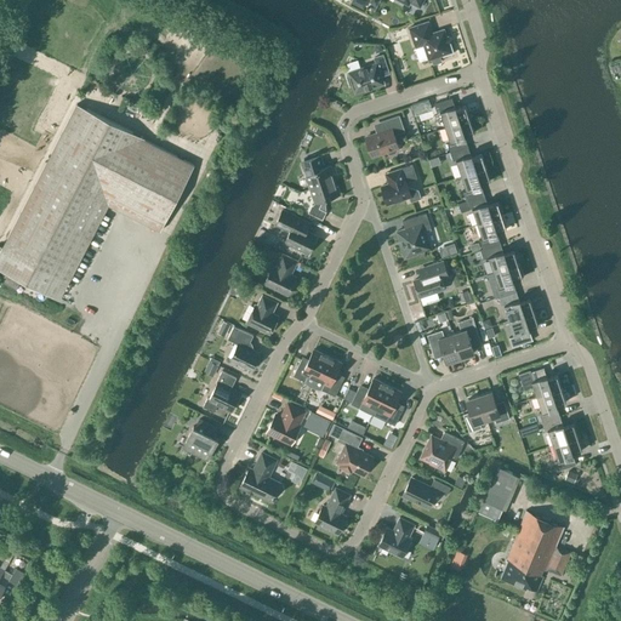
[(440,61),(439,56),(443,55),(444,56),(454,53),(450,43),(449,44),(444,29),(432,33),(428,21),(409,28),(415,47),(423,45),(428,60),(432,58),(433,63),(440,61)]
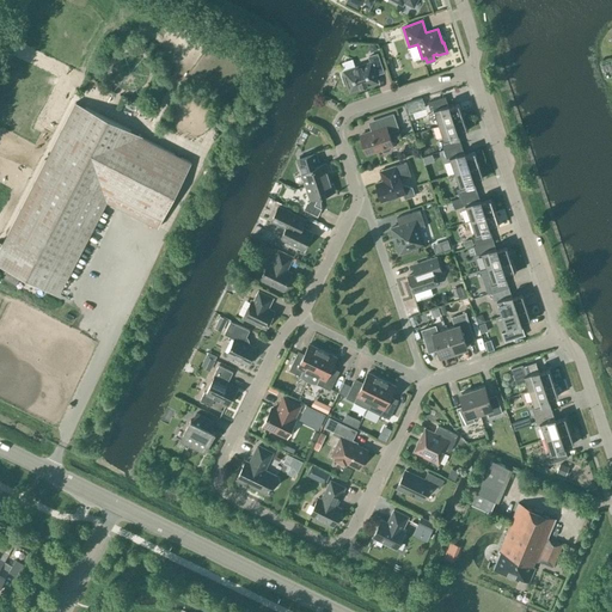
[(344,73),(342,74),(346,85),(348,84),(350,90),(378,81),(375,74),(384,72),(378,54),(369,56),(371,62),(343,71),(344,73)]
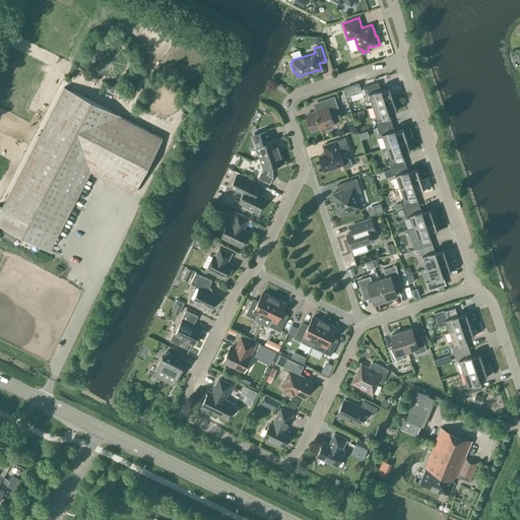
[(373,107),(393,100),(389,88),(382,91),(379,81),(364,86),(366,94),(369,93),(373,107)]
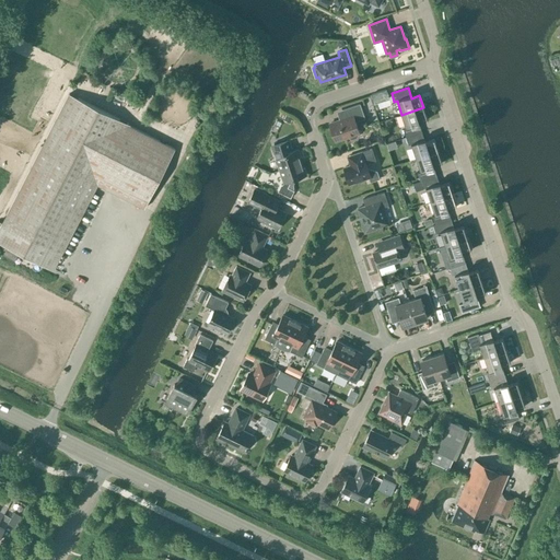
[(69,93),(0,226),(0,242),(4,244),(0,251),(0,253),(15,260),(20,252),(54,269),(98,184),(144,208),(175,149),(129,125),(129,124),(69,93)]
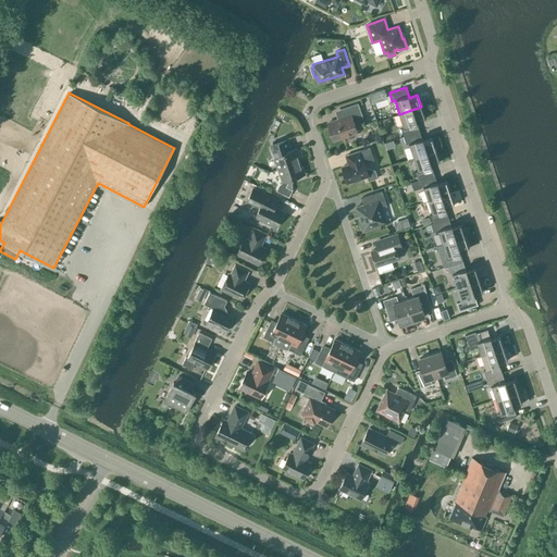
[(355,133),(357,132),(354,121),(362,118),(358,103),(341,109),(344,118),(327,123),(333,140),(347,135),(348,137),(350,138),(355,136),(356,134),(355,133)]
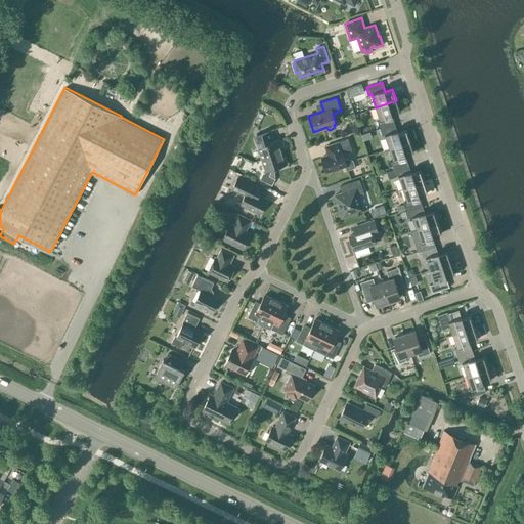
[(380,128),(395,123),(392,114),(400,112),(396,100),(376,107),(380,120),(378,121),(380,128)]
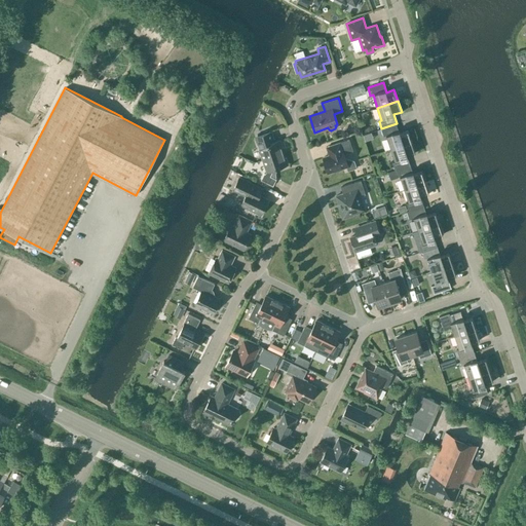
[(390,148),(411,142),(408,130),(400,134),(397,123),(381,128),(383,137),(386,136),(390,148)]
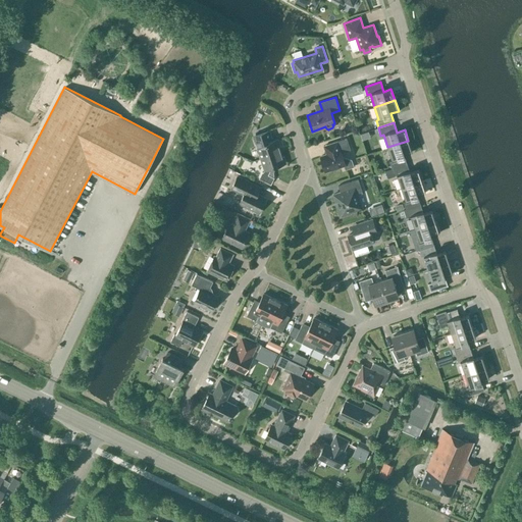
[(255,142),(261,158),(280,151),(278,146),(280,146),(278,140),(265,144),(264,140),(270,138),(268,131),(255,135),(257,141),(255,142)]
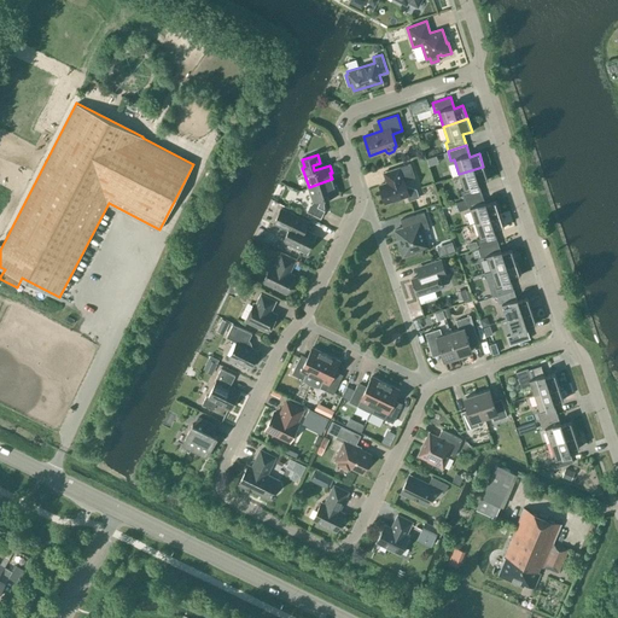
[(397,179),(380,185),(386,203),(407,196),(408,200),(419,197),(417,188),(406,185),(404,181),(415,178),(410,163),(394,169),(397,179)]
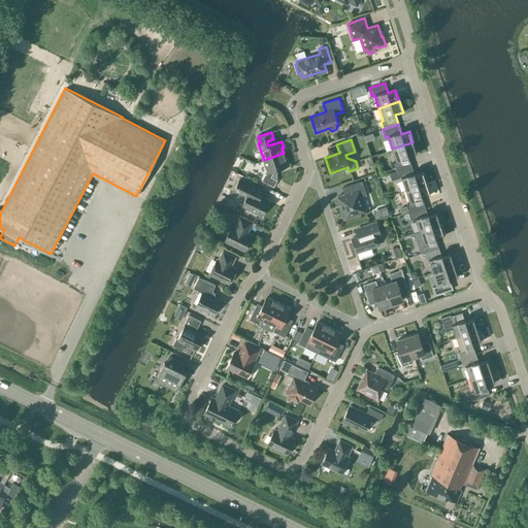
[(394,163),(396,170),(411,165),(408,156),(417,153),(413,142),(392,149),(396,162),(394,163)]
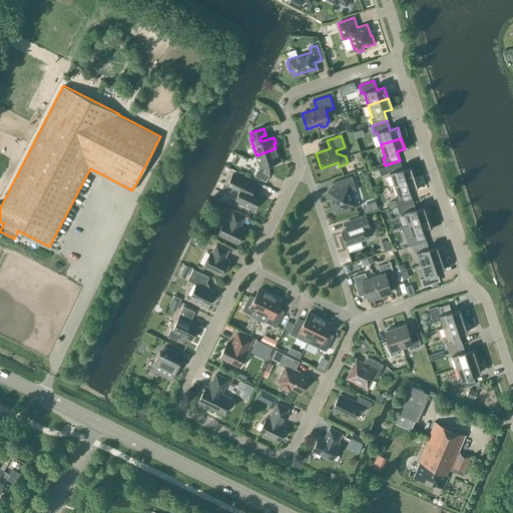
[(278,154),(276,148),(257,155),(260,166),(259,169),(258,169),(254,175),(267,181),(270,174),(264,171),(267,164),(281,160),(279,154),(278,154)]
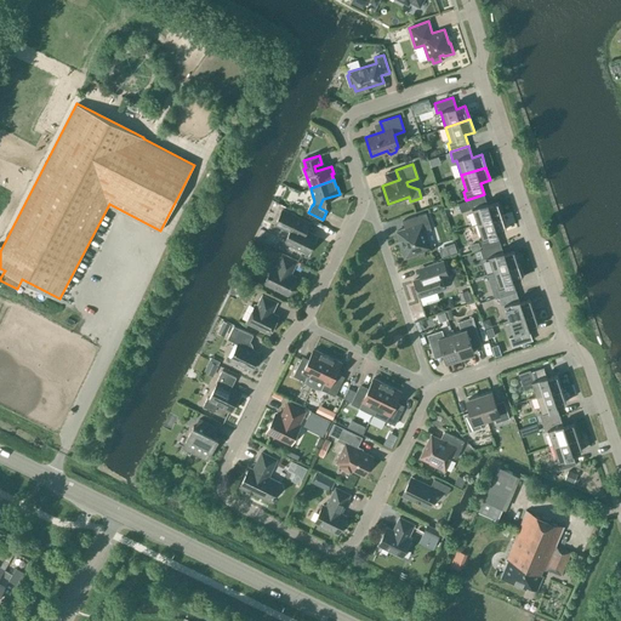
[(461,212),(472,209),(477,223),(502,216),(497,203),(488,205),(484,194),(466,200),(459,204),(461,212)]
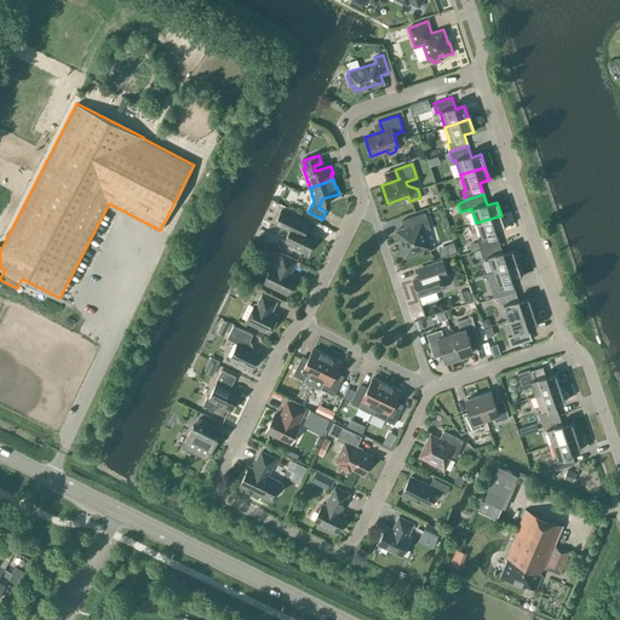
[(300,218),(282,210),(275,224),(290,230),(285,241),(308,253),(316,235),(297,227),(300,218)]
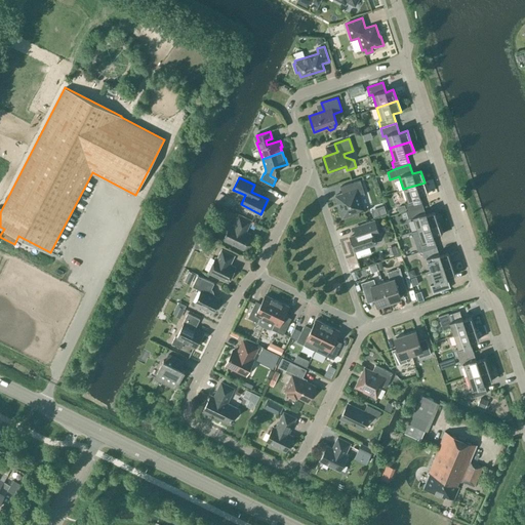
[(348,216),(348,215),(364,209),(359,196),(365,194),(360,179),(340,187),(342,193),(335,195),(340,210),(339,210),(341,218),(348,216)]
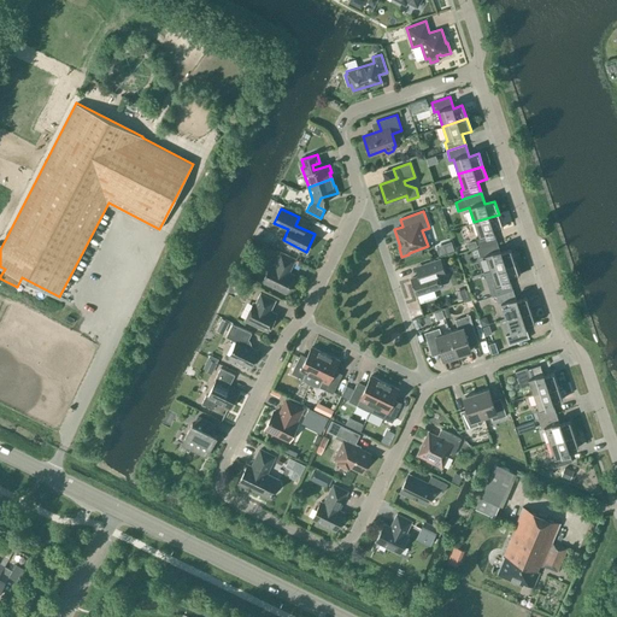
[(476,239),(479,247),(498,241),(493,230),(503,227),(499,215),(474,222),(480,238),(476,239)]
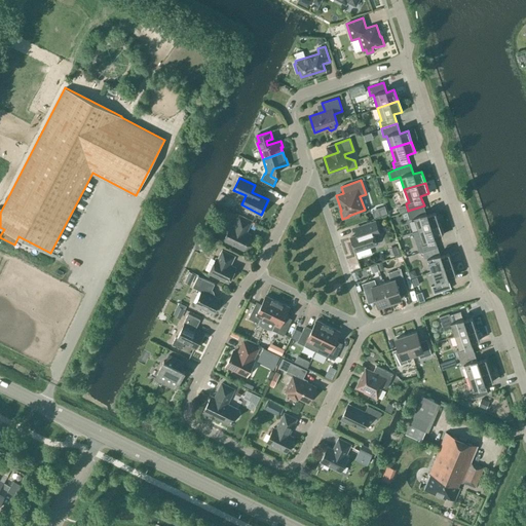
[(414,217),(418,230),(439,223),(435,213),(427,215),(424,205),(409,211),(408,211),(407,211),(409,219),(414,217)]
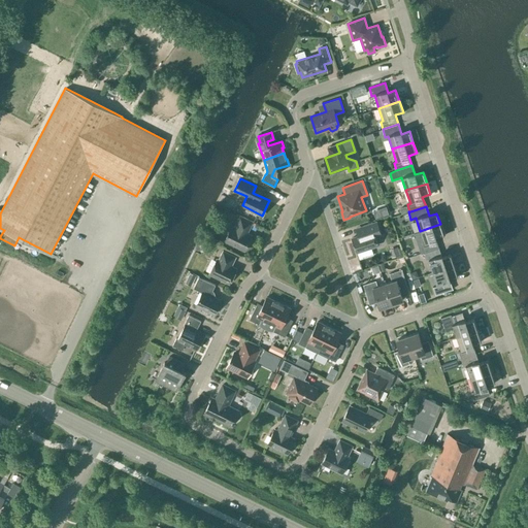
[(244,251),(252,235),(248,233),(252,222),(240,217),(235,227),(232,225),(225,240),(244,251)]
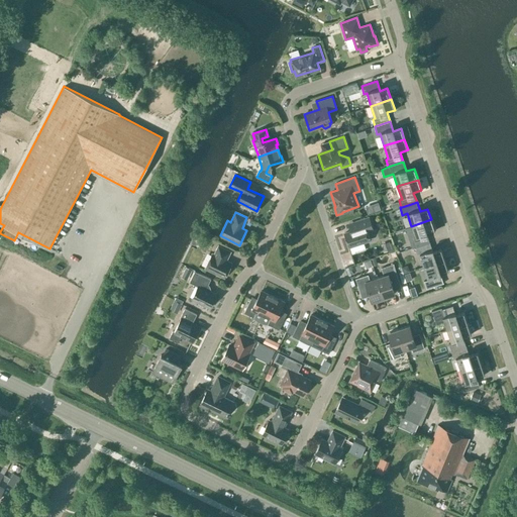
[(350,231),(344,233),(348,247),(349,246),(352,253),(366,249),(364,242),(370,240),(368,232),(374,230),(370,216),(347,223),(350,231)]
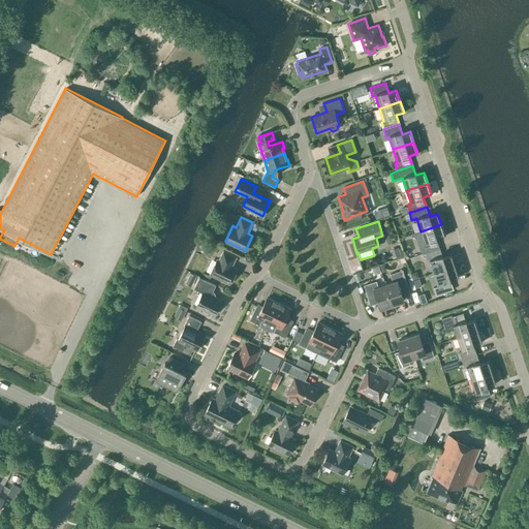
[(423,246),(425,253),(440,248),(437,239),(444,236),(441,224),(421,231),(425,245),(423,246)]
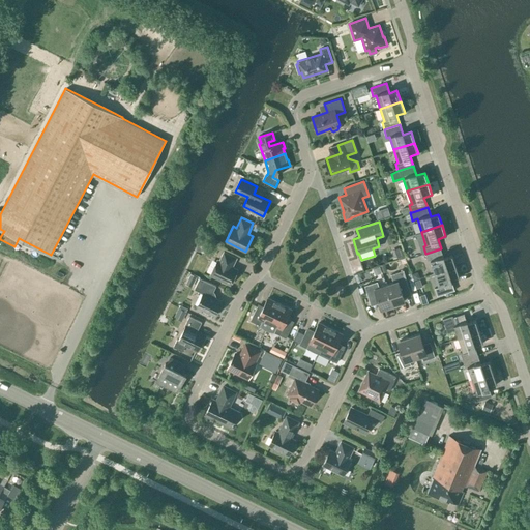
[(391,251),(393,257),(401,255),(399,248),(391,251)]
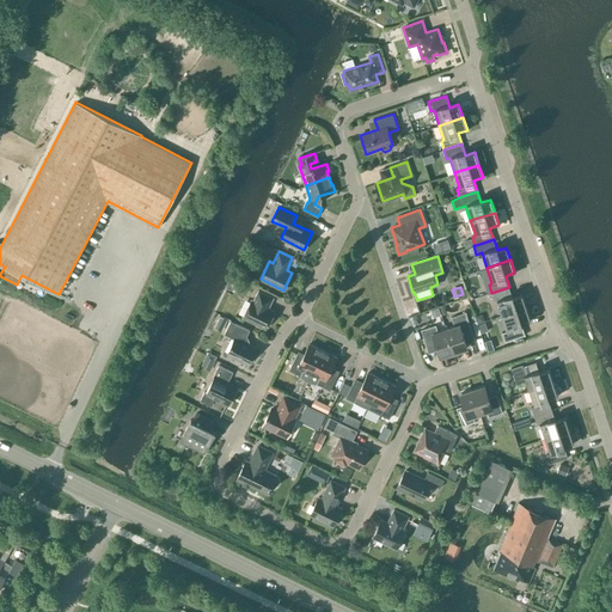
[(497,300),(502,316),(526,307),(522,295),(513,298),(509,287),(491,293),(494,301),(497,300)]
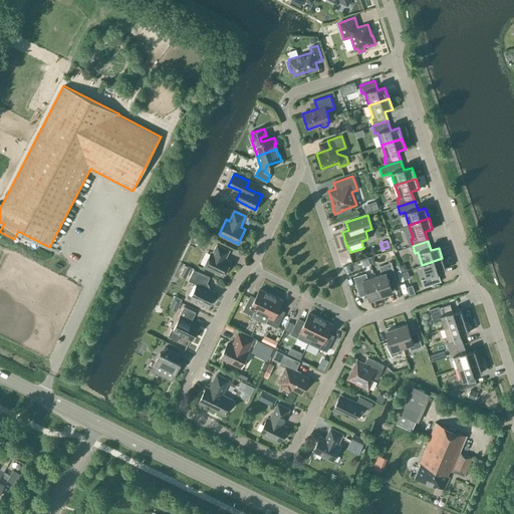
[(223,275),(230,261),(225,259),(230,250),(217,244),(212,253),(211,252),(205,266),(223,275)]
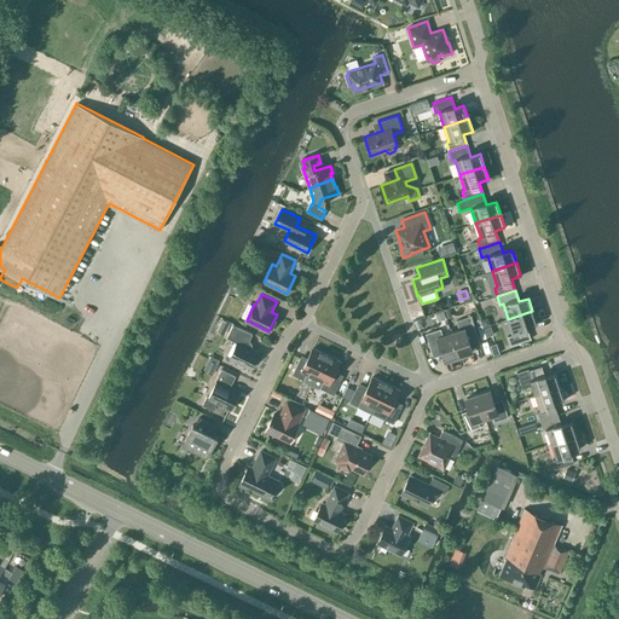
[(537,324),(532,311),(508,319),(513,334),(508,336),(510,346),(531,339),(527,327),(537,324)]
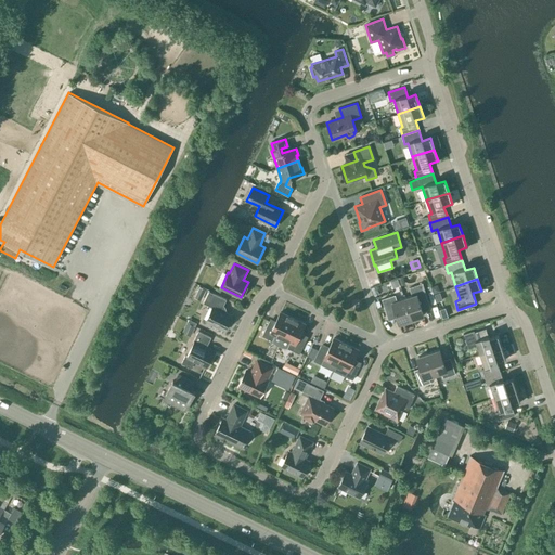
[(404,298),(411,319),(424,315),(421,305),(428,301),(423,283),(409,287),(412,296),(404,298)]
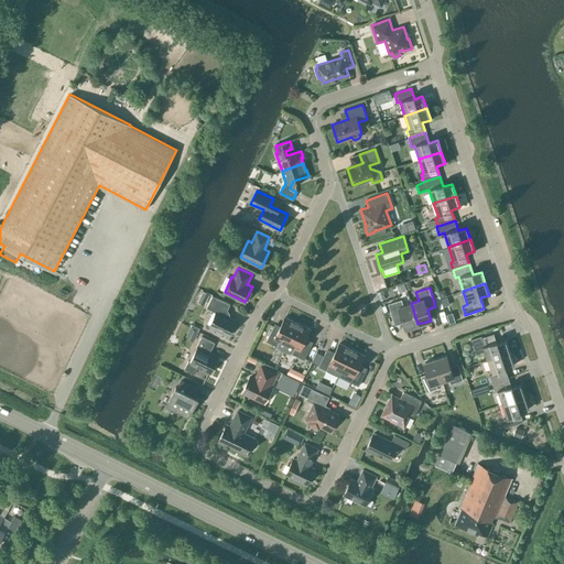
[(229,335),(236,321),(228,317),(229,316),(228,312),(226,312),(230,304),(213,295),(207,307),(216,312),(209,325),(229,335)]
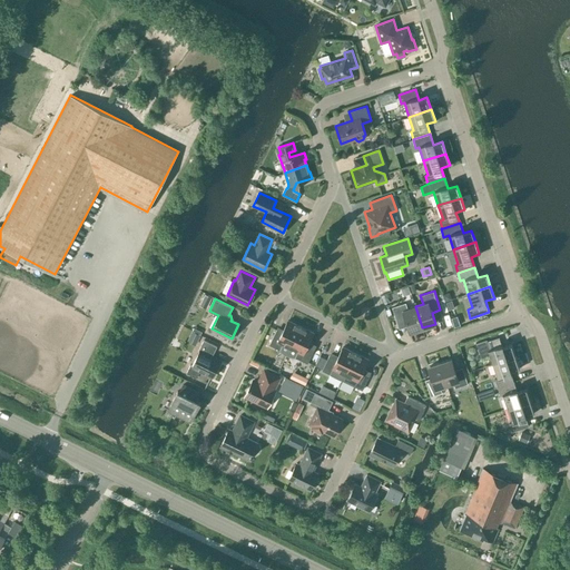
[(422,327),(415,306),(408,308),(405,303),(392,307),(397,324),(406,321),(410,332),(422,327)]
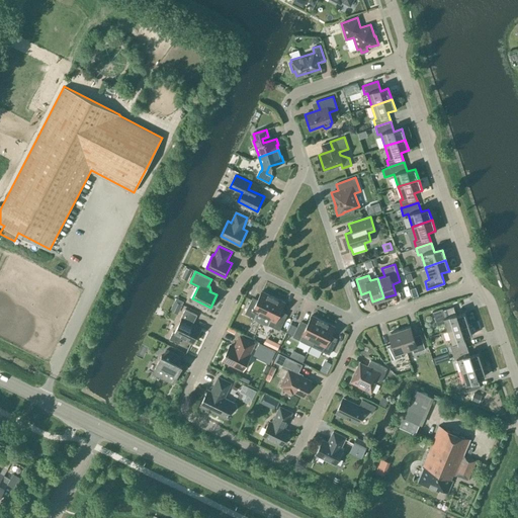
[(259,322),(260,323),(273,296),(262,291),(256,301),(251,299),(245,313),(255,318),(259,322)]
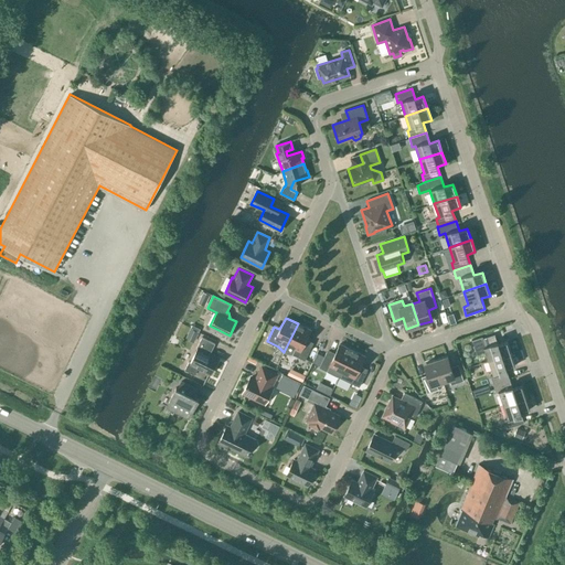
[(298,323),(284,352),(286,353),(292,354),(305,360),(312,345),(305,341),(310,330),(298,323)]
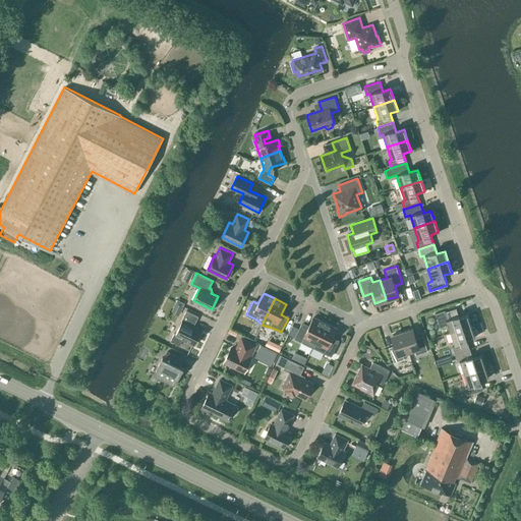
[(451,333),(471,326),(467,314),(459,317),(456,307),(441,312),(444,321),(446,320),(451,333)]
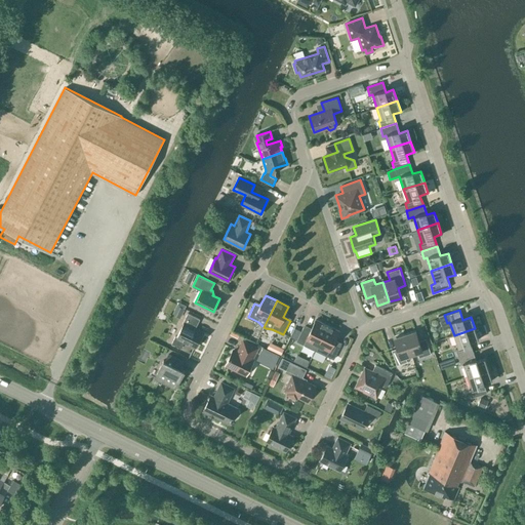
[(200,319),(188,313),(183,322),(184,323),(177,337),(175,336),(171,344),(180,348),(185,341),(196,347),(203,332),(195,328),(200,319)]
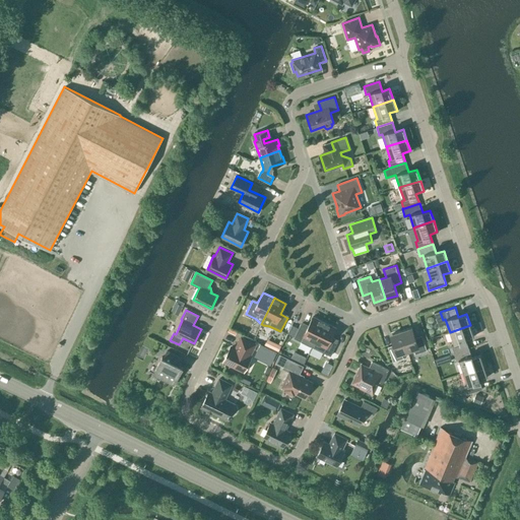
[(301,324),(294,337),(306,343),(312,346),(315,341),(324,322),(313,317),(308,327),(301,324)]
